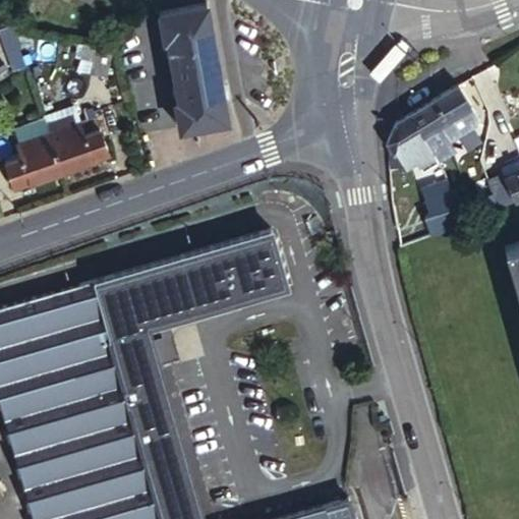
[(226,118),(219,78),(217,78),(210,43),(213,42),(205,3),(158,11),(164,47),(168,46),(176,92),(172,93),(179,127),(226,118)]
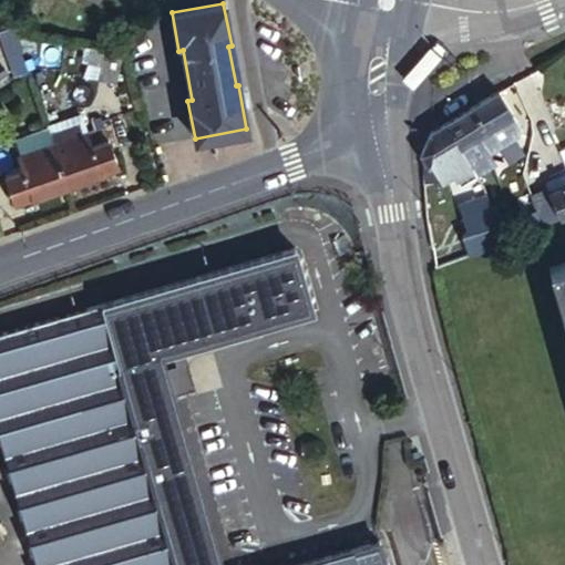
[(8,26),(0,28),(0,38),(13,75),(23,71),(8,26)]
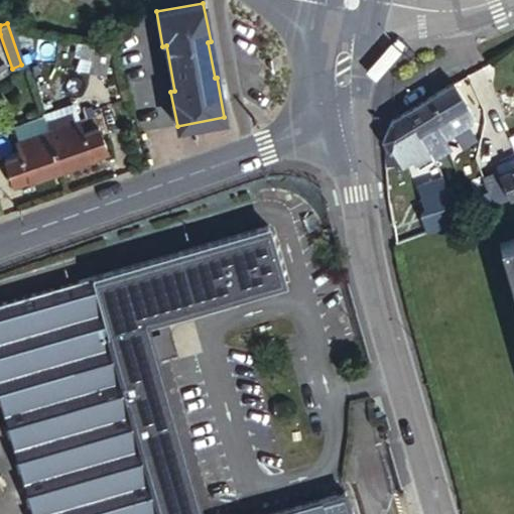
[(107,49),(92,45),(86,71),(101,74),(107,49)]
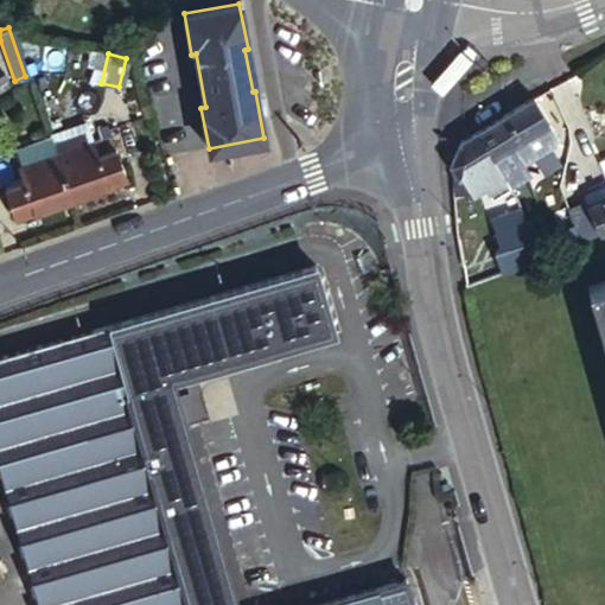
[(5,77),(0,80),(0,93),(12,86),(5,77)]
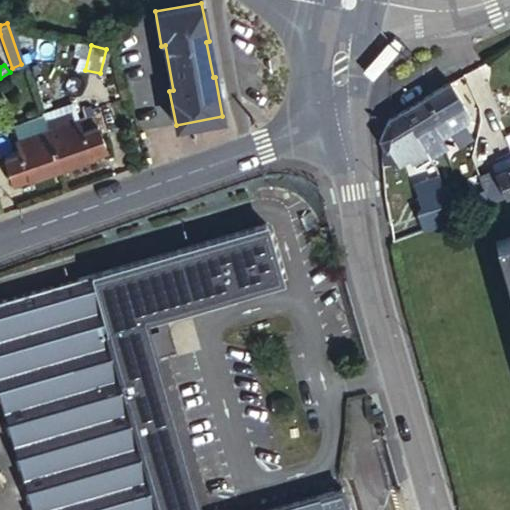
[(450,86),(423,103),(436,125),(463,108),(450,86)]
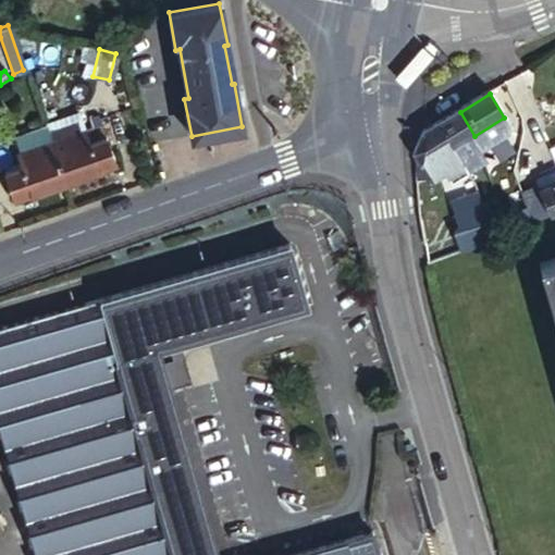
[(421,135),(414,155),(421,168),(424,165),(432,179),(443,172),(452,185),(483,168),(478,159),(475,153),(479,151),(472,138),(475,136),(460,112),(421,135)]
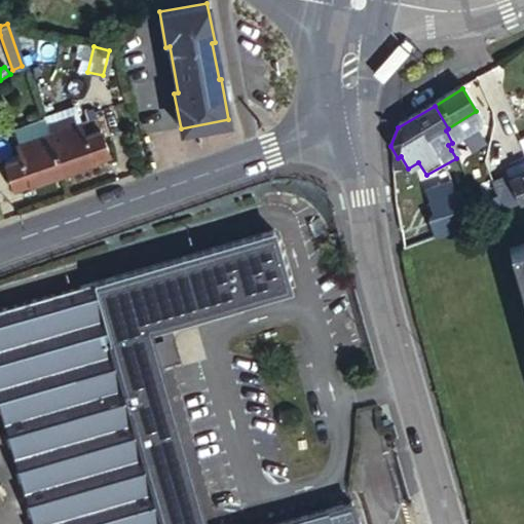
[(73,108),(43,118),(48,134),(78,124),(73,108)]
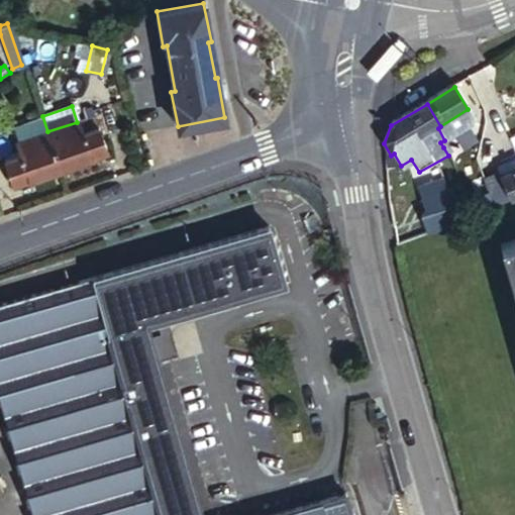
[(440,142),(443,147),(469,131),(477,123),(468,109),(440,126),(438,128),(444,140),(440,142)]
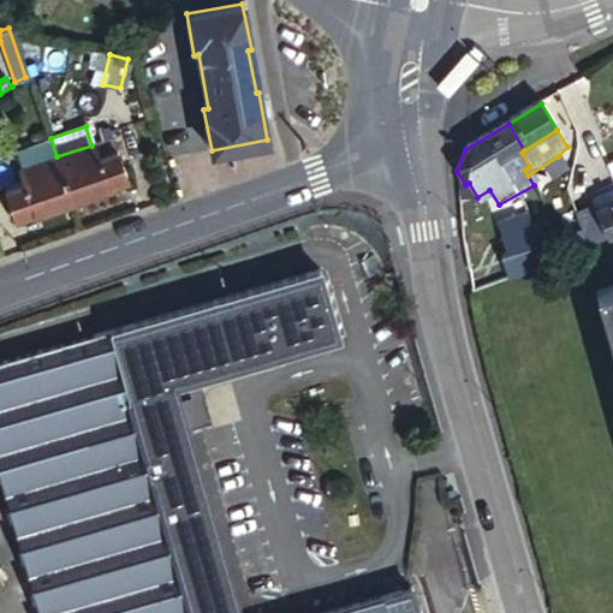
[(100,159),(115,153),(111,138),(94,143),(100,159)]
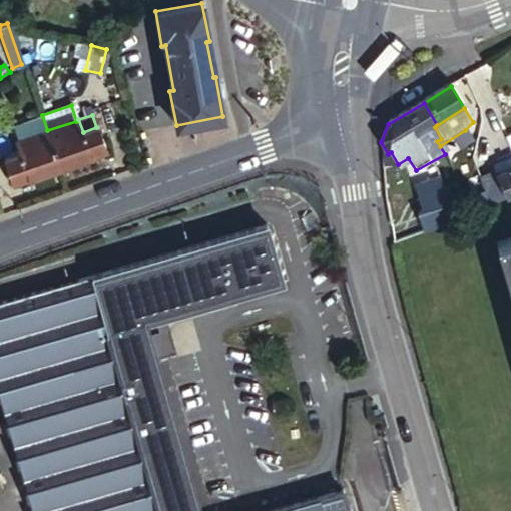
[(45,131),(58,168),(105,152),(96,127),(83,132),(78,119),(76,121),(47,130),(45,131)]
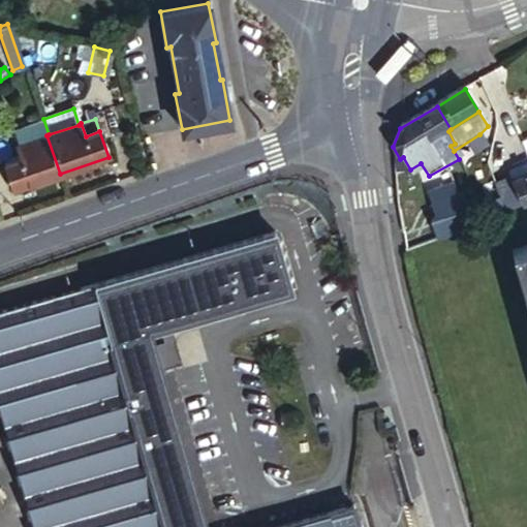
[(13,191),(60,174),(47,135),(13,148),(18,160),(4,164),(13,191)]
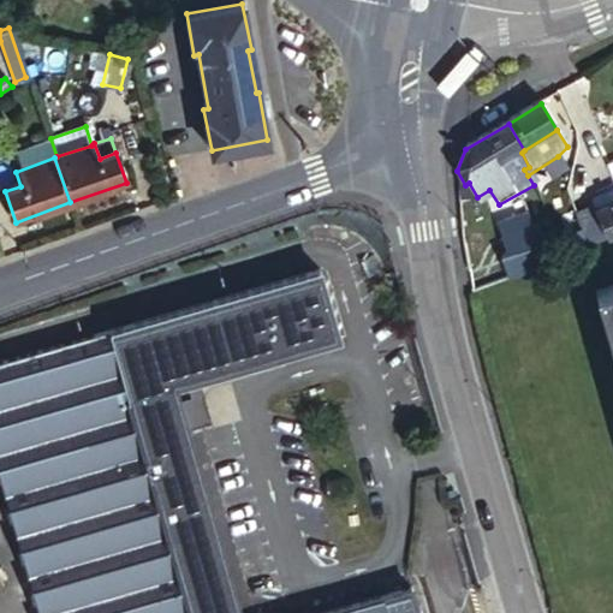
[(606,239),(612,234),(612,203),(594,212),(606,239)]
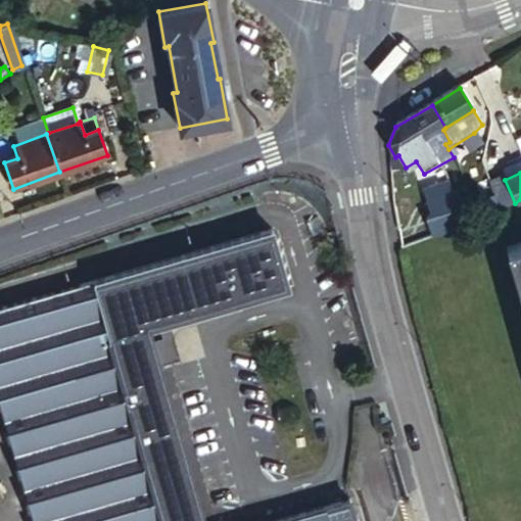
[(491,182),(503,209),(515,204),(515,203),(505,180),(504,177),(491,182)]
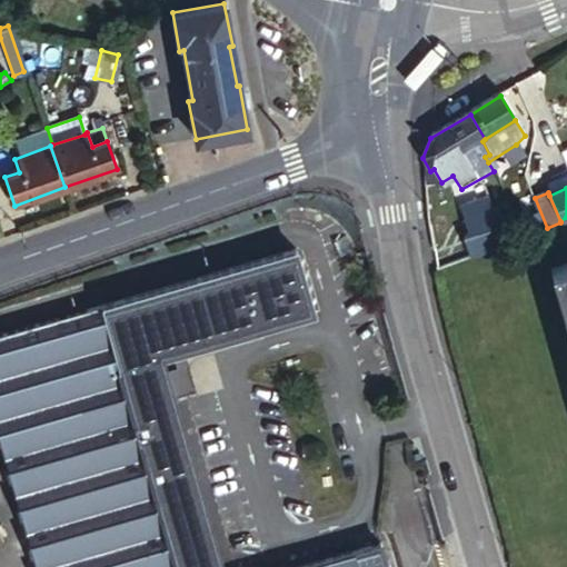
[(469,257),(500,248),(485,196),(454,205),(469,257)]
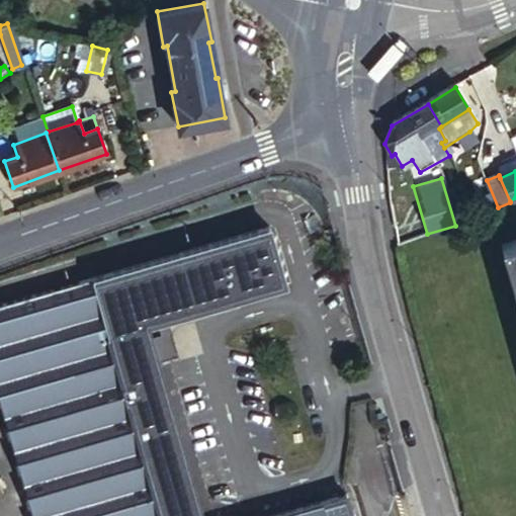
[(0,403),(31,515),(352,515),(348,499),(288,515),(201,515),(149,329),(286,289),(270,232),(0,310),(0,403)]
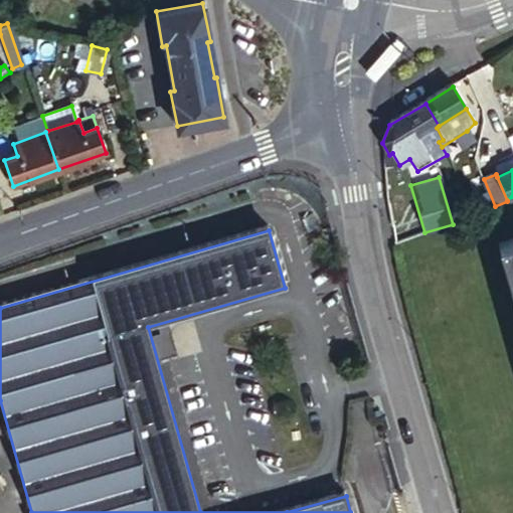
[(512,241),(498,246),(512,297),(512,241)]
